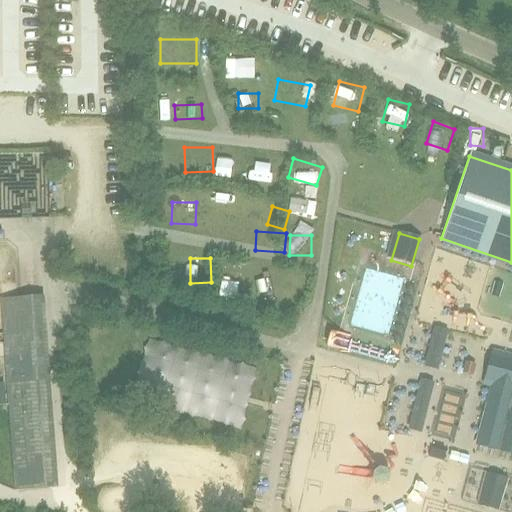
[(479,262),(474,276),(487,280),(491,267),(479,262)]
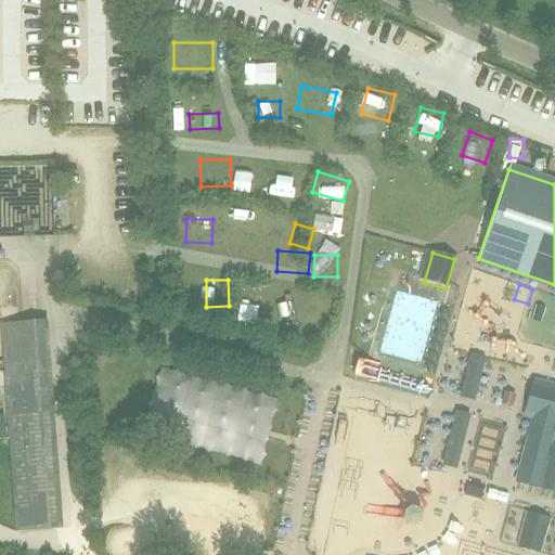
[(474,306),(491,337),(506,328),(490,297),(474,306)]
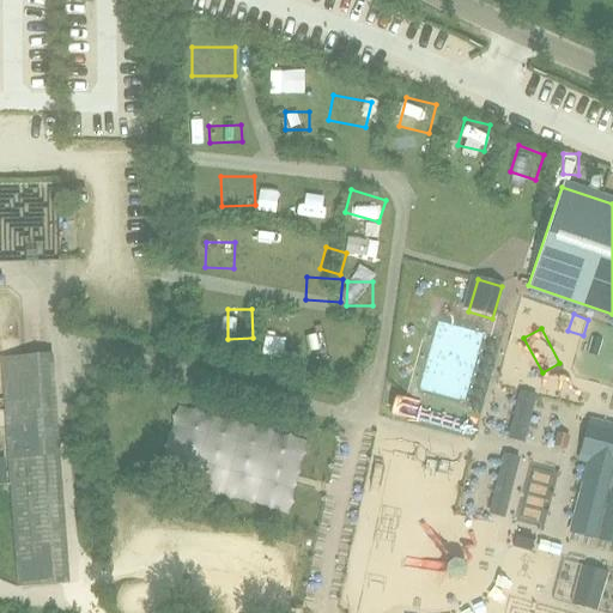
[(271,356),(297,357),(298,331),(272,329),(271,356)]
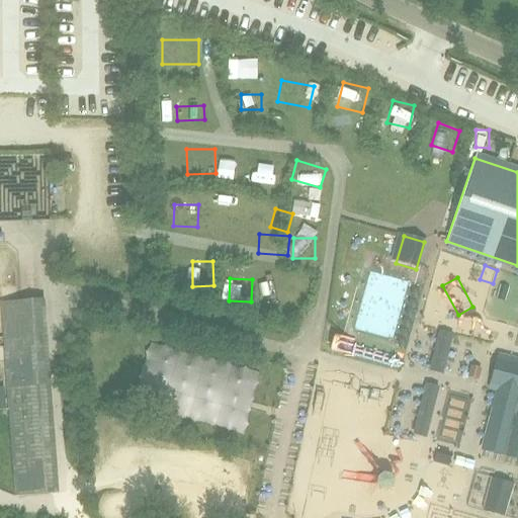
[(34,300),(0,304),(0,319),(13,497),(48,495),(34,300)]
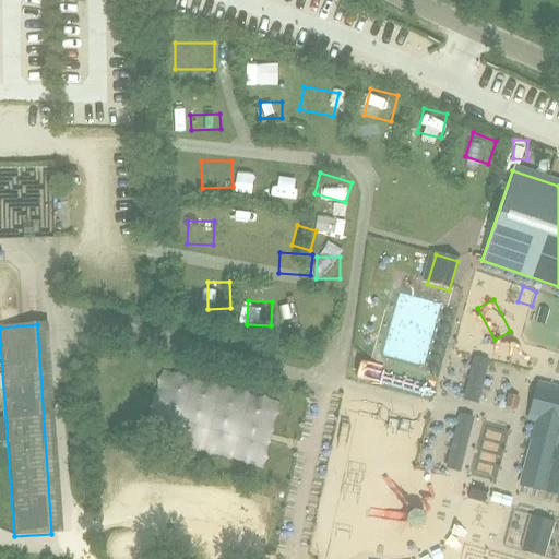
[(488,363),(474,359),(462,403),(477,406),(488,363)]
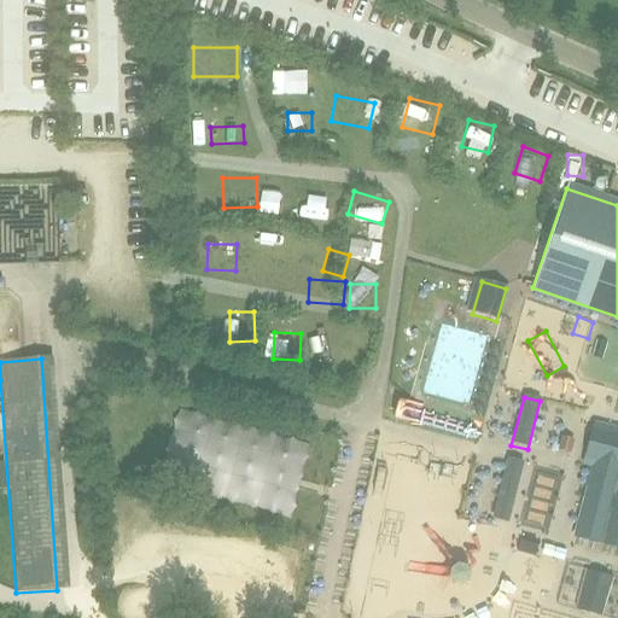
[(582,465),(593,468),(617,473),(617,427),(593,421),(582,465)]
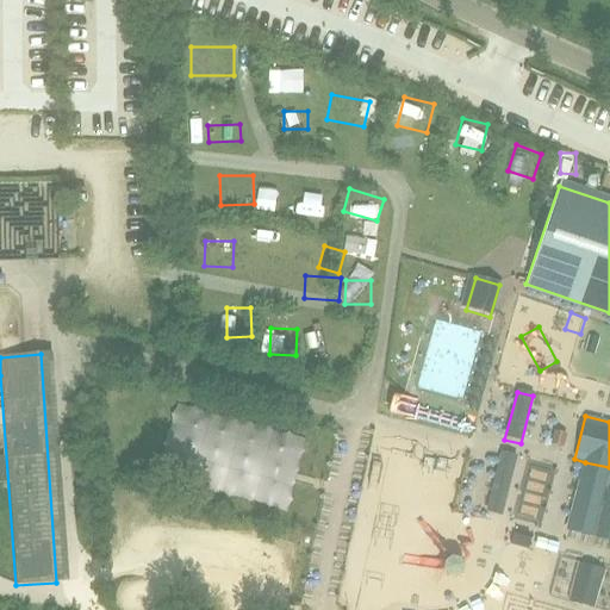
[(257,454),(277,454),(277,424),(257,424),(257,454)]
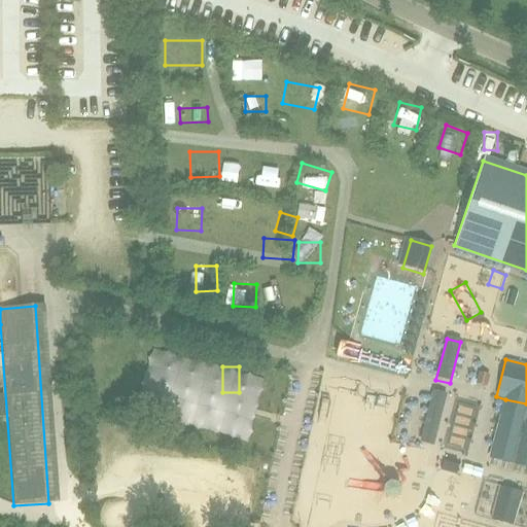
[(257,391),(283,397),(289,374),(264,367),(257,391)]
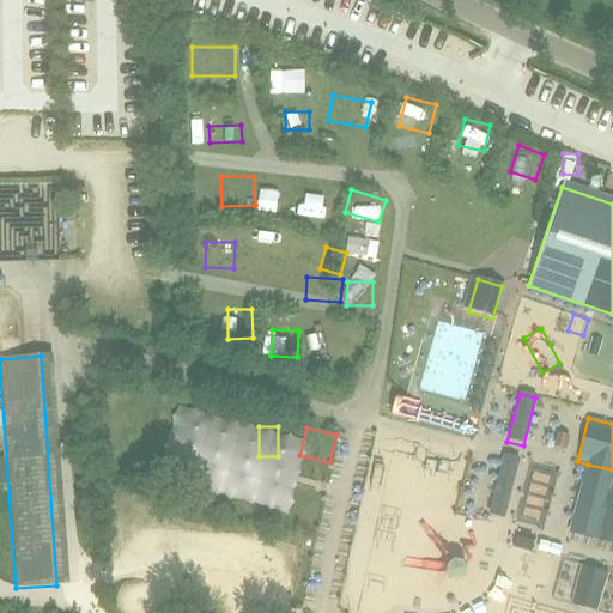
[(504,520),(519,461),(504,457),(489,516),(504,520)]
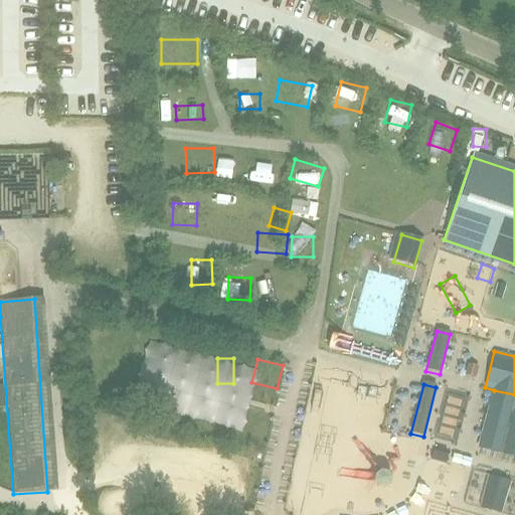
[(178,388),(171,417),(186,421),(194,393),(178,388)]
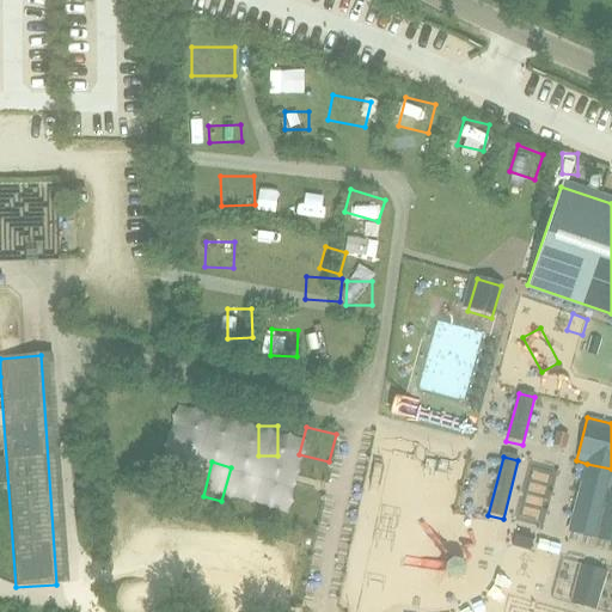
[(611,542),(611,469),(587,464),(569,532),(611,542)]
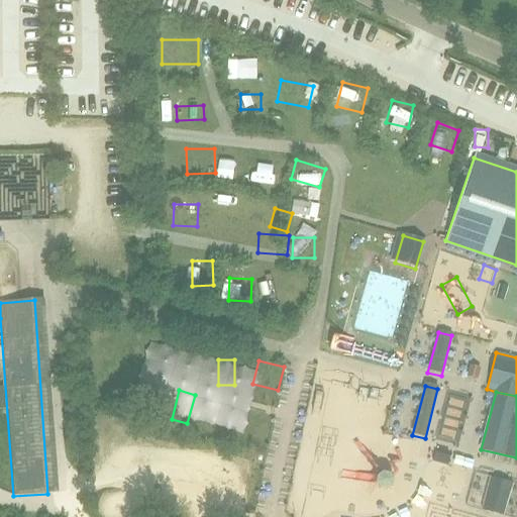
[(220,409),(216,432),(235,435),(239,413),(220,409)]
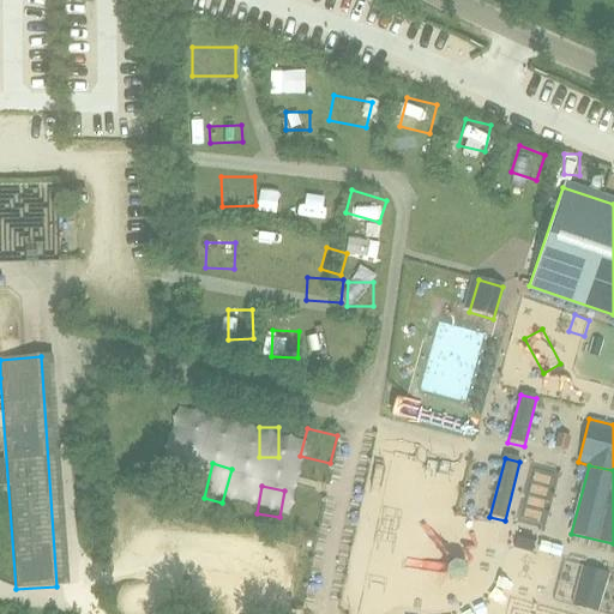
[(445,555),(458,572),(470,563),(457,546),(445,555)]
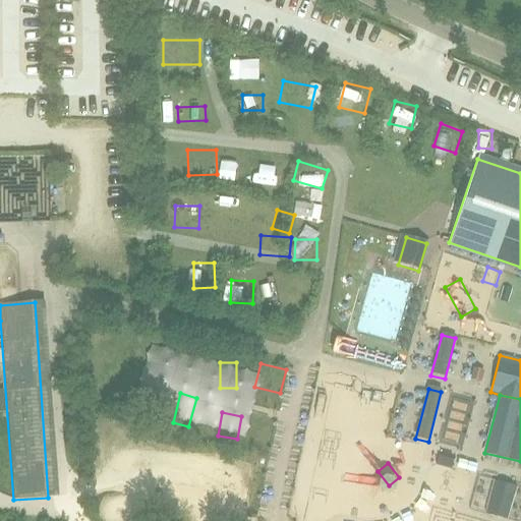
[(113,491),(136,487),(132,467),(109,471),(113,491)]
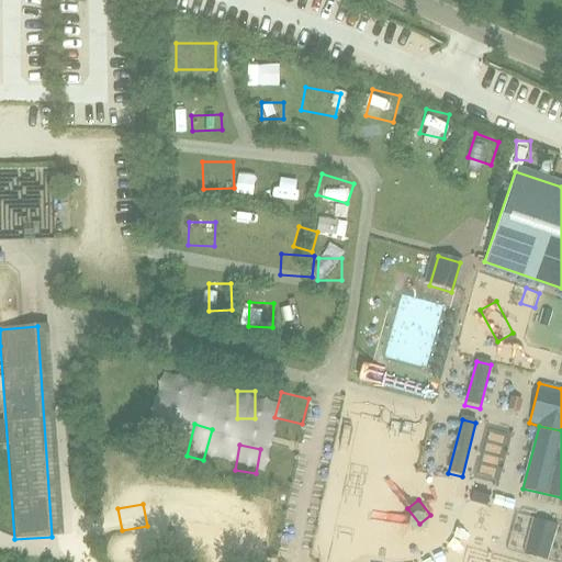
[(408,524),(407,510),(381,512),(381,525),(408,524)]
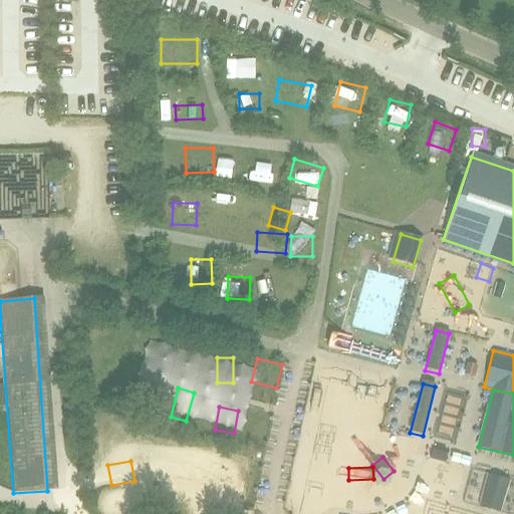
[(510,480),(487,474),(479,507),(501,513),(510,480)]
